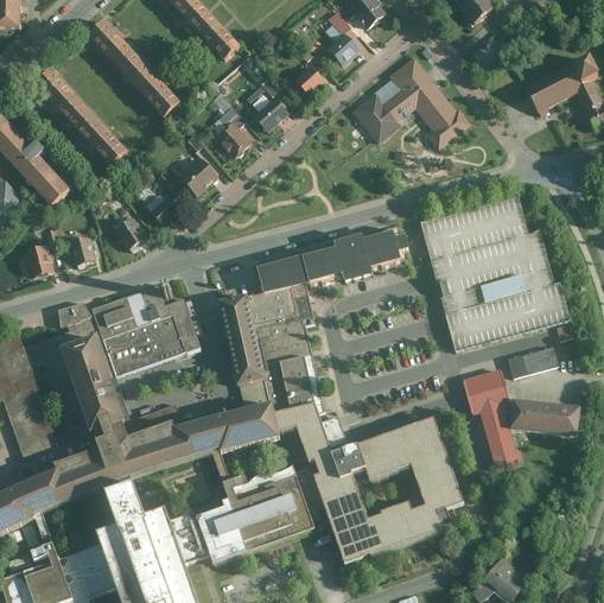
[(0,26),(17,26),(17,0),(0,0),(0,26)]
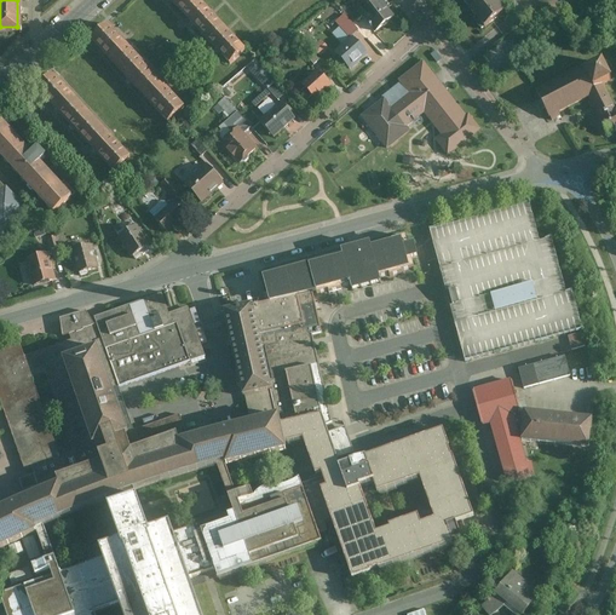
[(179,0),(176,4),(201,32),(219,16),(205,0),(179,0)]
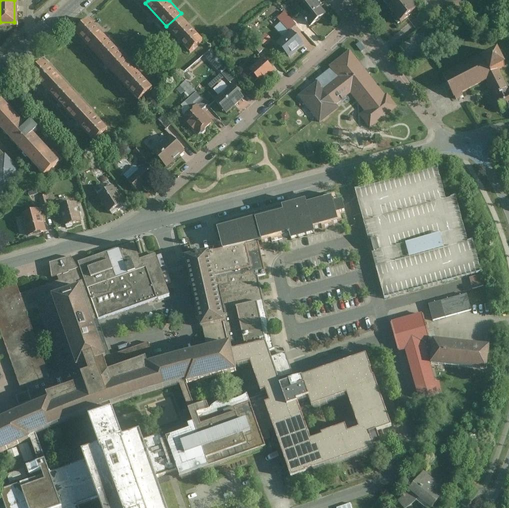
[(325,9),(317,0),(293,0),(292,1),(309,22),(325,9)]
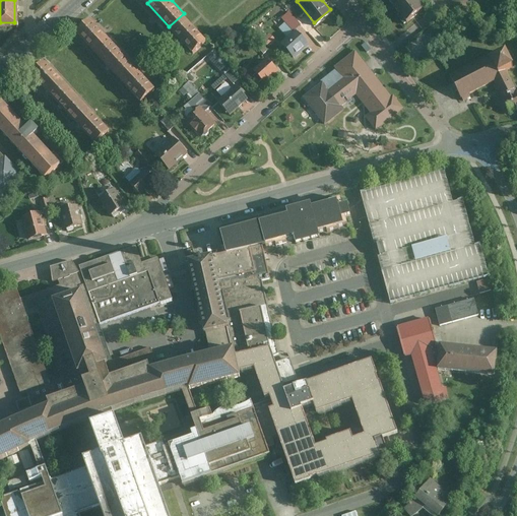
[(388,0),(404,18),(423,5),(418,0),(388,0)]
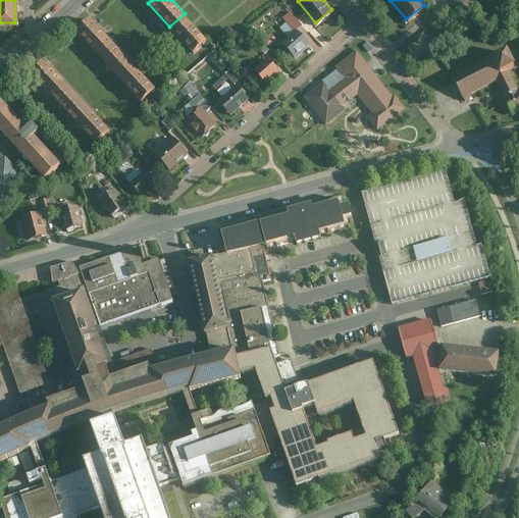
[(299,20),(290,9),(282,15),(292,27),(299,20)]
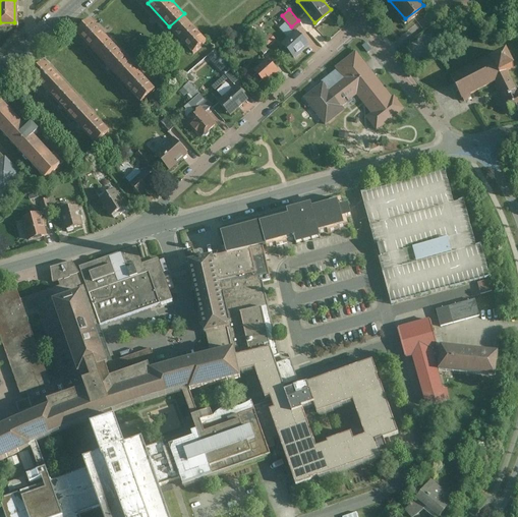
[(169,26),(190,51),(206,37),(184,13),(169,26)]
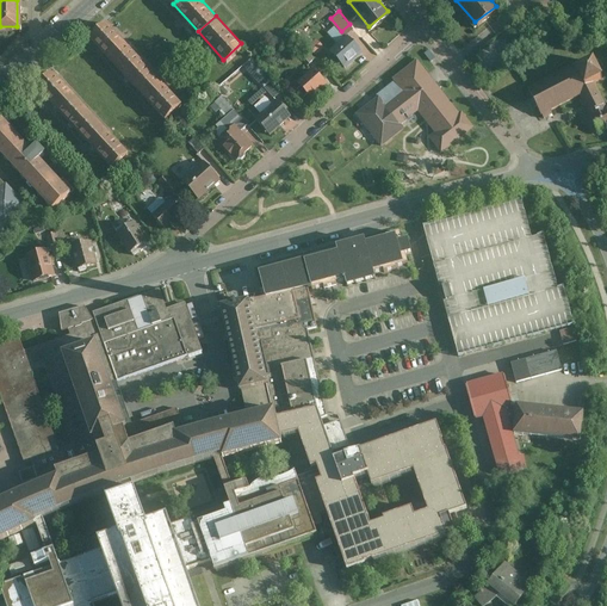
[(87,35),(124,75),(141,60),(103,20),(87,35)]
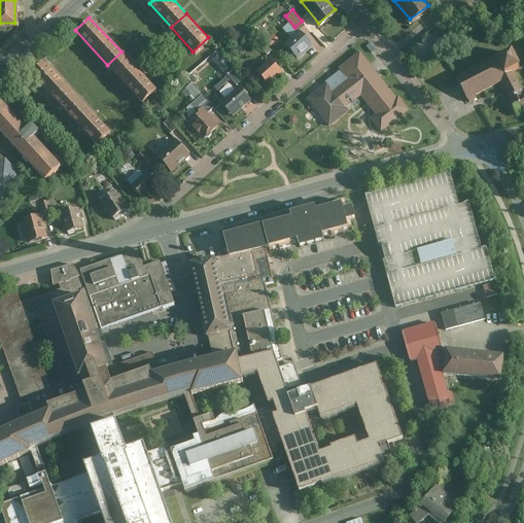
[(295,55),(311,41),(300,27),(284,40),(295,55)]
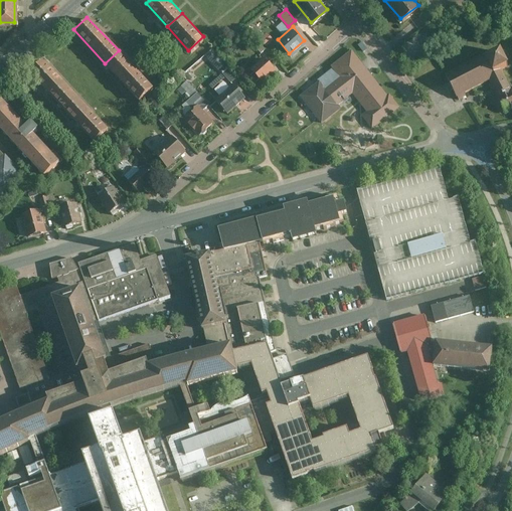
[(257,37),(264,43),(271,35),(264,29),(257,37)]
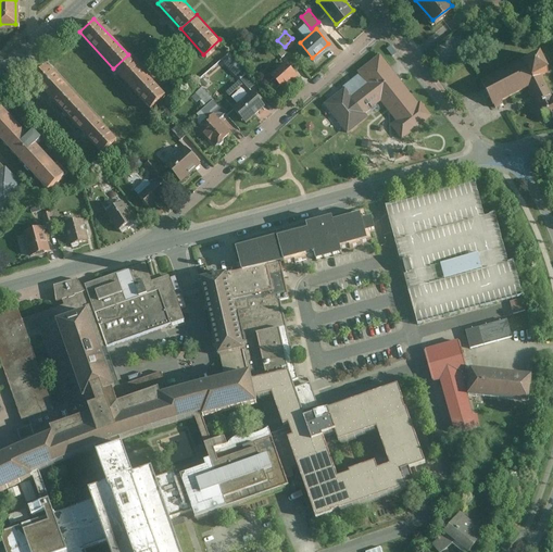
[(284,49),(276,41),(272,46),(279,54),(284,49)]
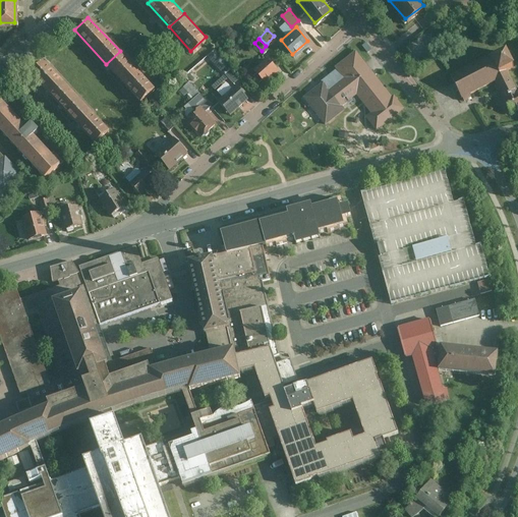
[(391,93),(354,48),(333,63),(336,67),(321,78),(322,79),(303,95),(324,119),(340,107),(338,105),(355,92),(369,109),(363,114),(376,127),(404,105),(393,92),(391,93)]
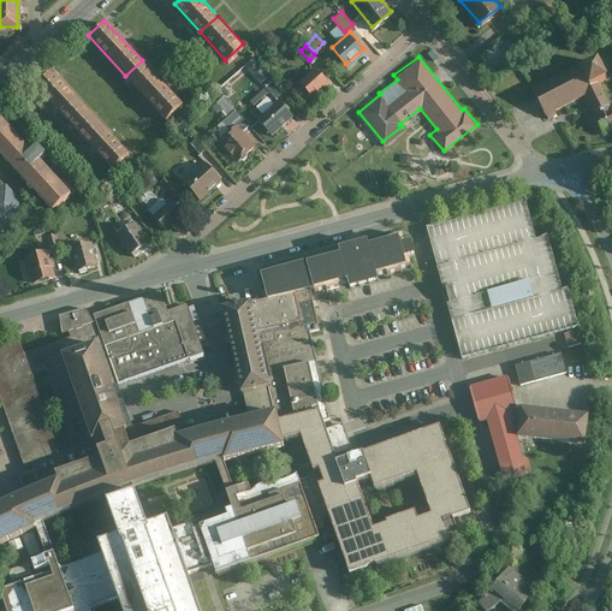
[(576,61),(529,87),(534,96),(533,96),(536,104),(538,104),(542,112),(544,112),(545,116),(553,111),(552,107),(581,92),(592,112),(607,104),(595,79),(604,75),(595,58),(578,66),(576,61)]
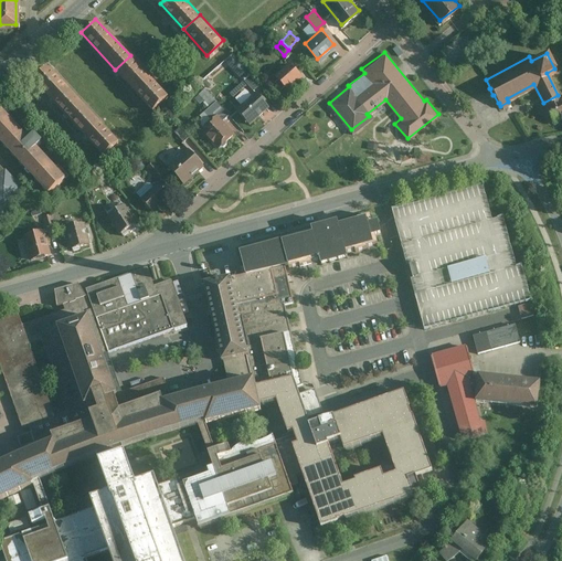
[(130,55),(115,70),(150,107),(166,93),(130,55)]
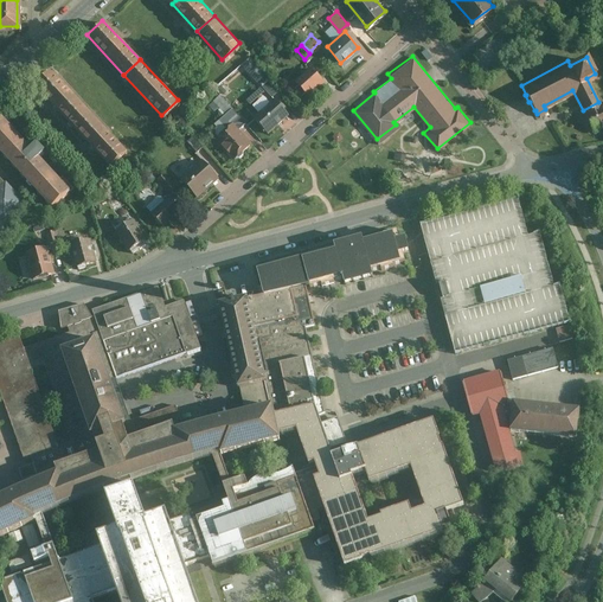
[(307,93),(322,79),(309,65),(294,78),(307,93)]
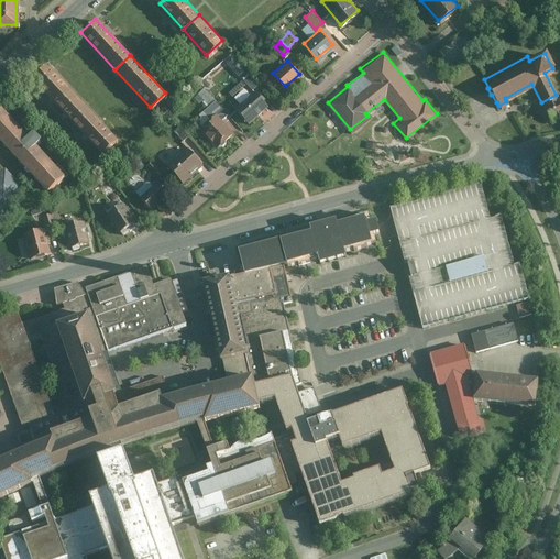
[(31,77),(65,114),(79,101),(45,64),(31,77)]
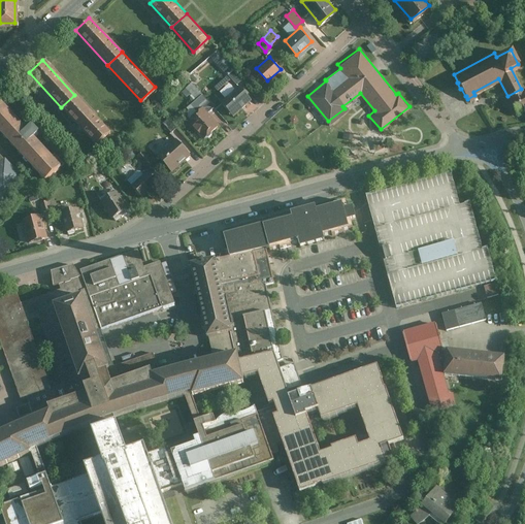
[(241,75),(231,64),(224,70),(235,82),(241,75)]
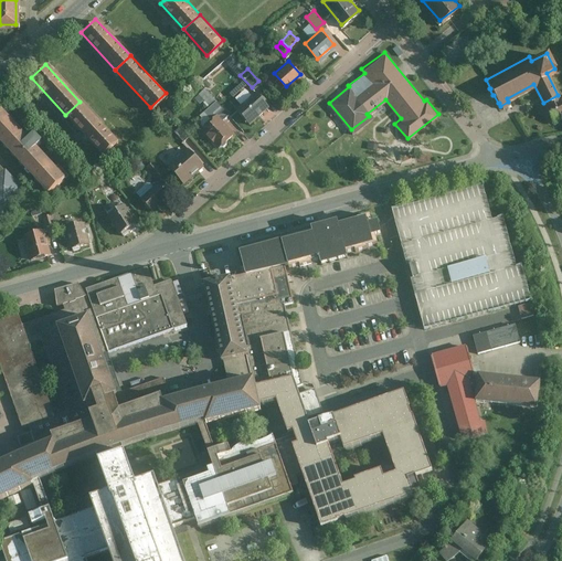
[(237,99),(246,91),(240,85),(231,94),(237,99)]
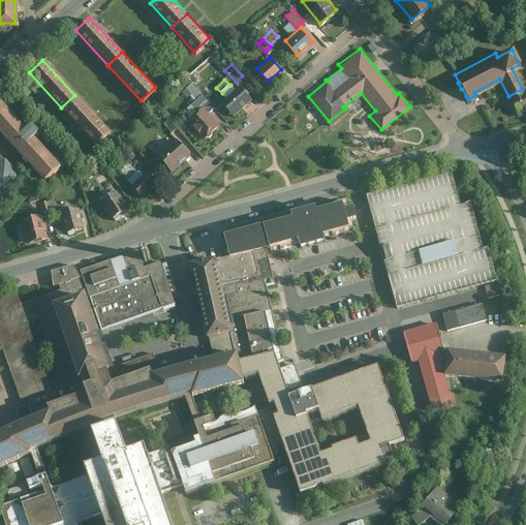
[(231,113),(251,96),(239,83),(220,100),(231,113)]
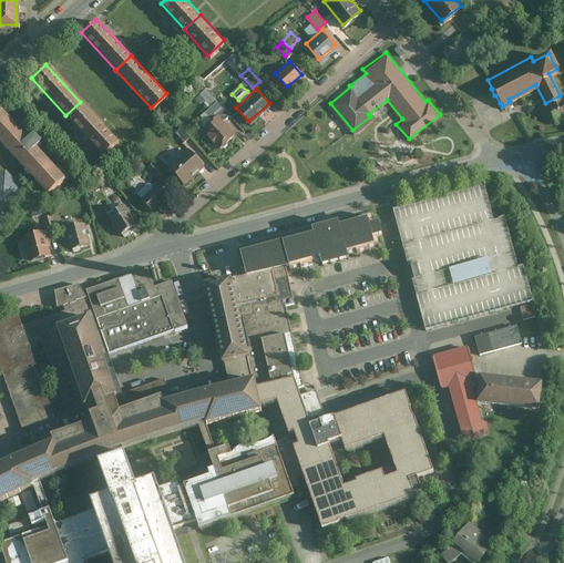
[(545,103),(544,103),(553,120),(563,114),(563,93),(560,95),(545,103)]
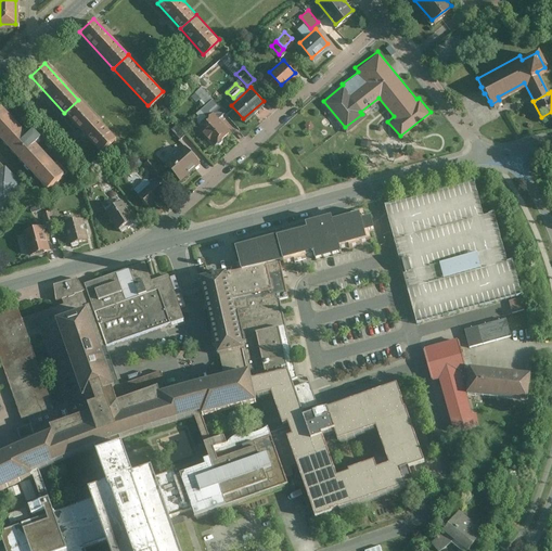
[(212,110),(216,115),(222,110),(210,95),(199,106),(206,114),(212,110)]
